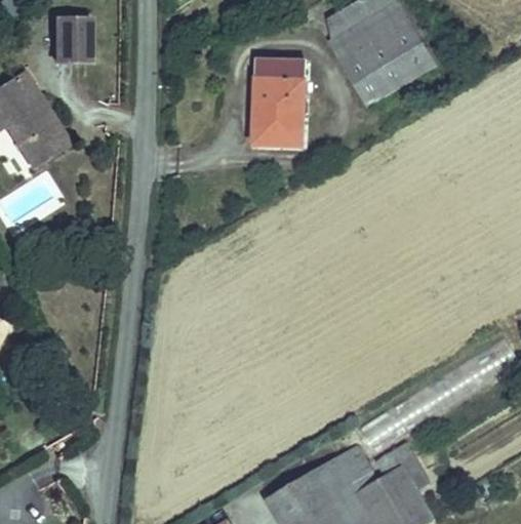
[(356,0),(327,16),(330,42),(396,2),(395,0),(356,0)]
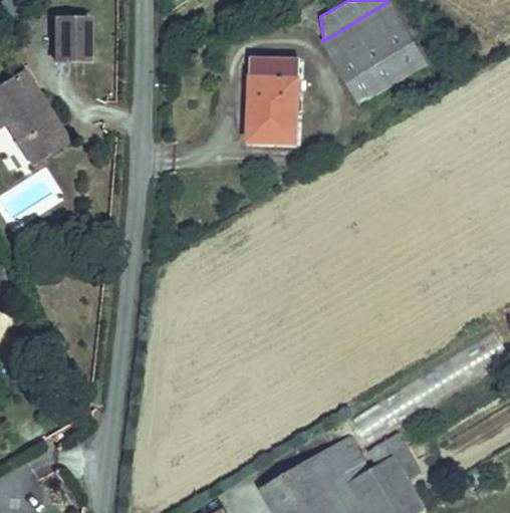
[(388,2),(323,41),(321,42),(357,104),(426,65),(388,2)]
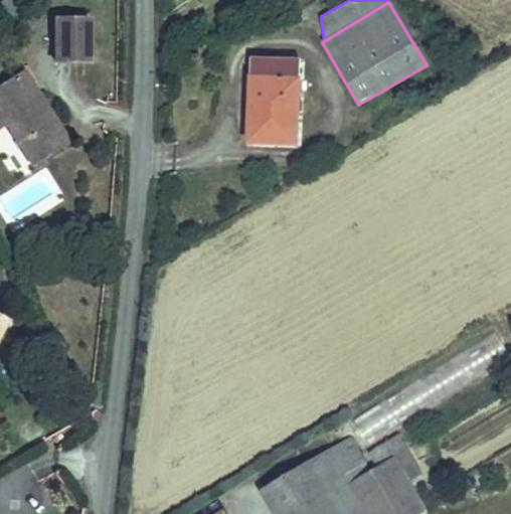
[(87,61),(86,18),(52,18),(52,61),(87,61)]
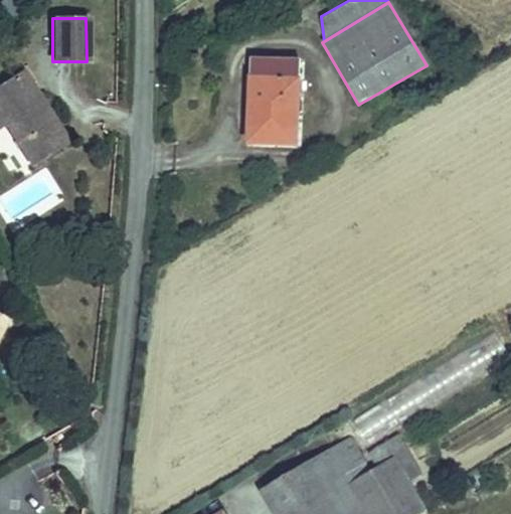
[(297,63),(250,61),(247,142),(294,143),(297,63)]
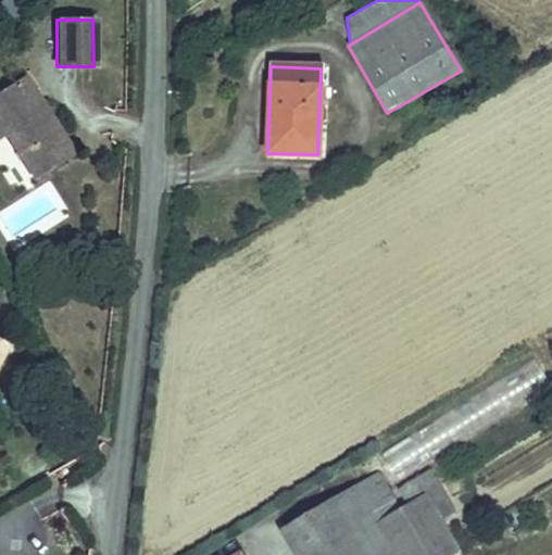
[(71,152),(39,103),(36,105),(28,92),(32,90),(23,76),(0,90),(0,128),(30,177),(71,152)]
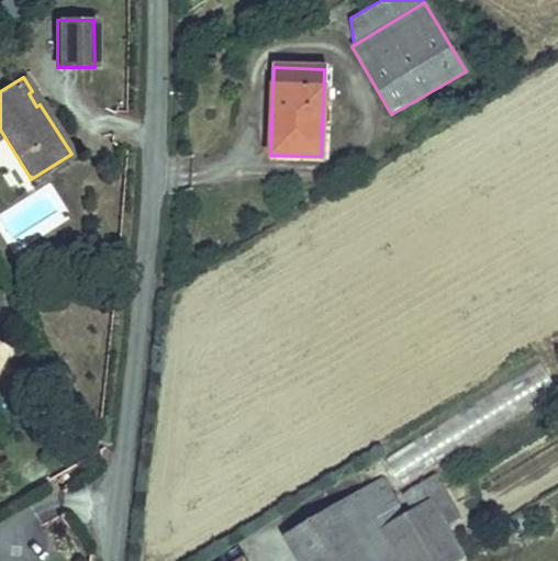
[(40,104),(32,91),(29,93),(36,107),(40,104)]
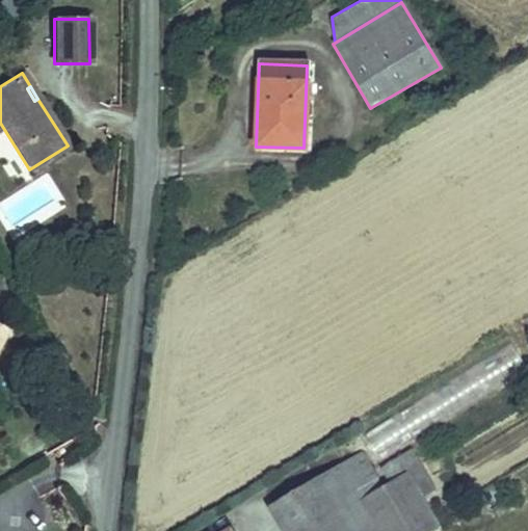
[(423,422),(415,407),(440,395),(446,405),(522,365),(511,346),(366,423),(378,446),(423,422)]
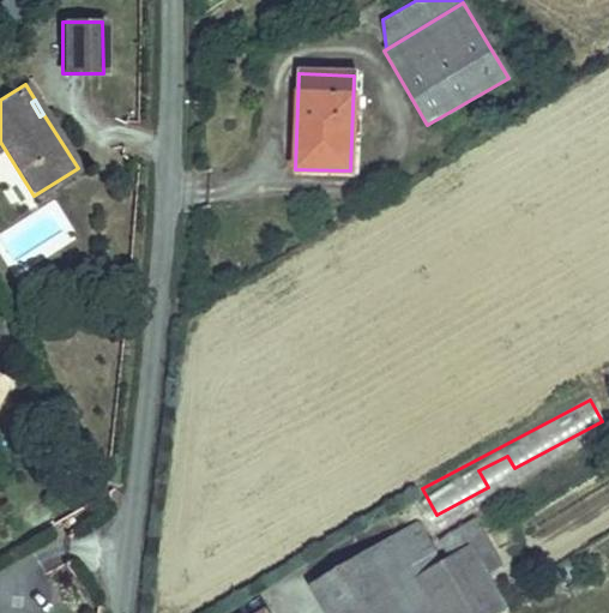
[(414,522),(365,551),(402,612),(498,612),(504,610),(482,575),(498,566),(489,553),(475,563),(465,546),(480,538),(470,522),(439,540),(448,557),(439,563),(414,522)]
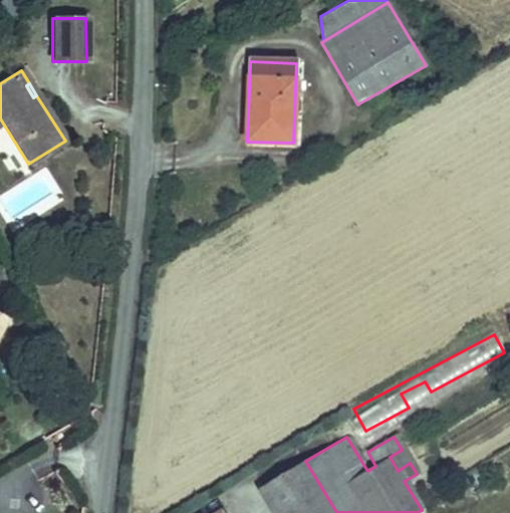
[(402,450),(390,457),(398,471),(410,463),(402,450)]
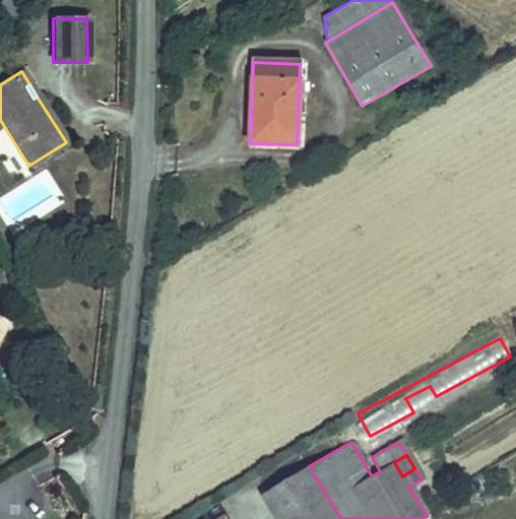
[(340,518),(309,466),(262,495),(276,518),(340,518)]
